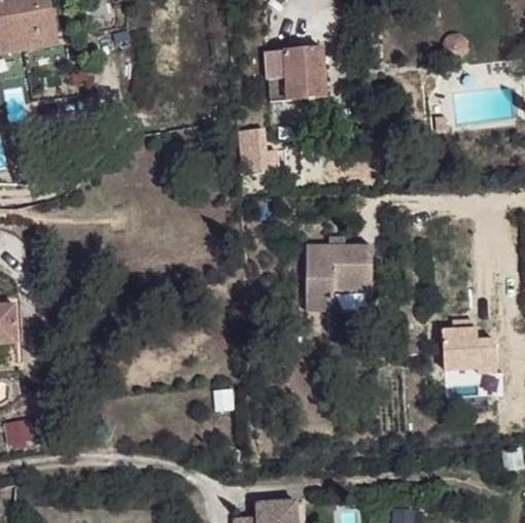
[(0,51),(56,41),(47,0),(0,0),(0,51)]
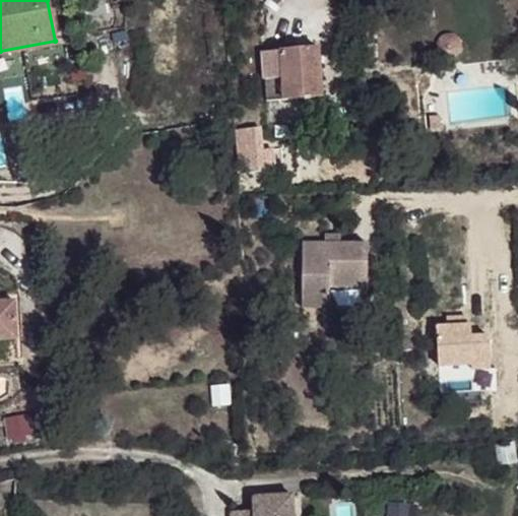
[(317,44),(278,49),(283,95),(321,93),(317,44)]
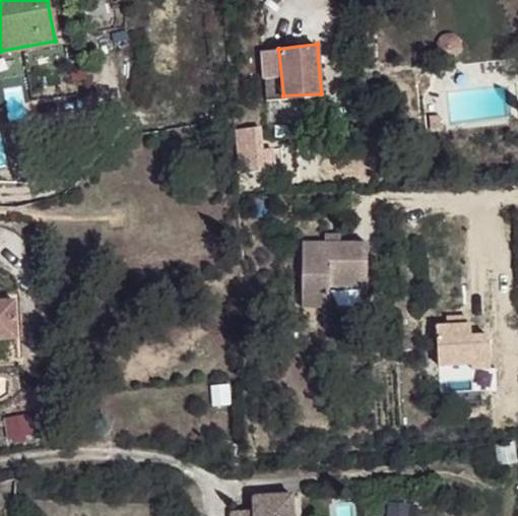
[(266,99),(283,95),(278,49),(263,51),(266,99)]
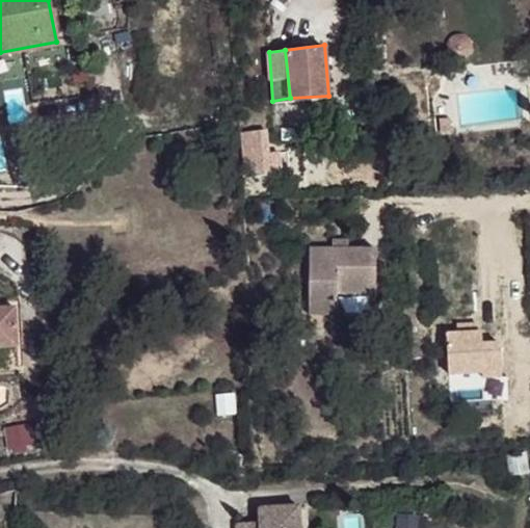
[(239,132),(241,153),(262,151),(260,130),(239,132)]
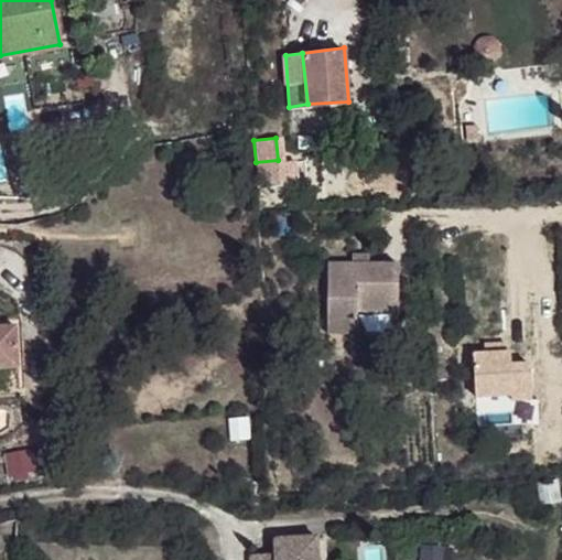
[(326,332),(356,333),(357,311),(398,311),(399,262),(368,261),(352,261),(327,261),(326,332)]
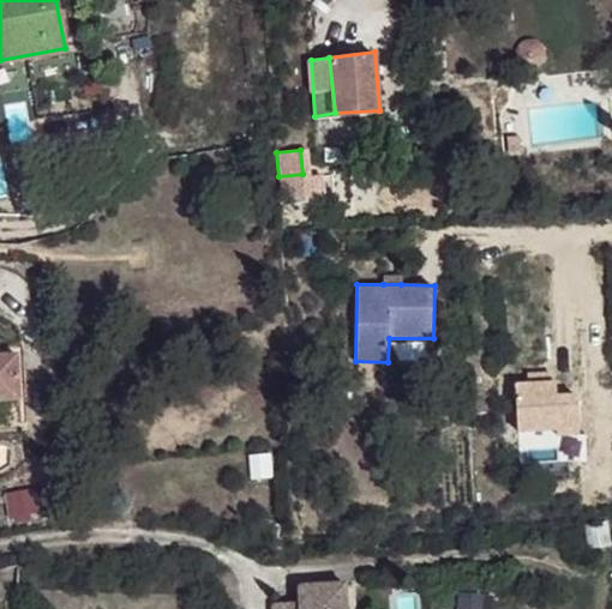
[(389,338),(388,362),(433,362),(433,338),(389,338)]
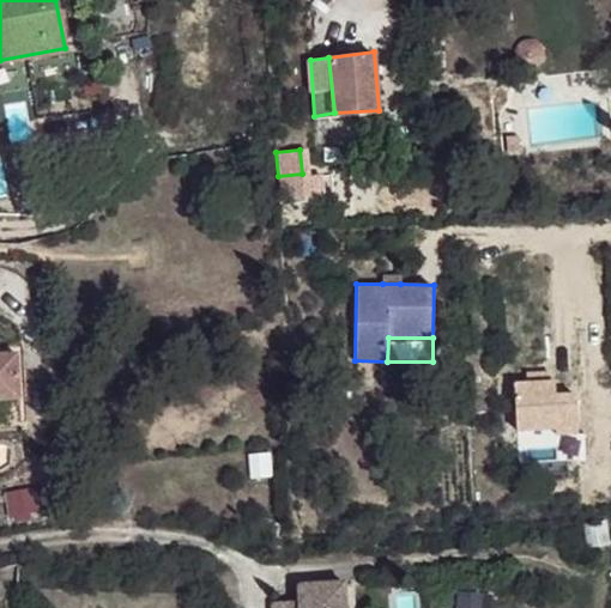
[(0,395),(17,394),(14,350),(0,350),(0,395)]
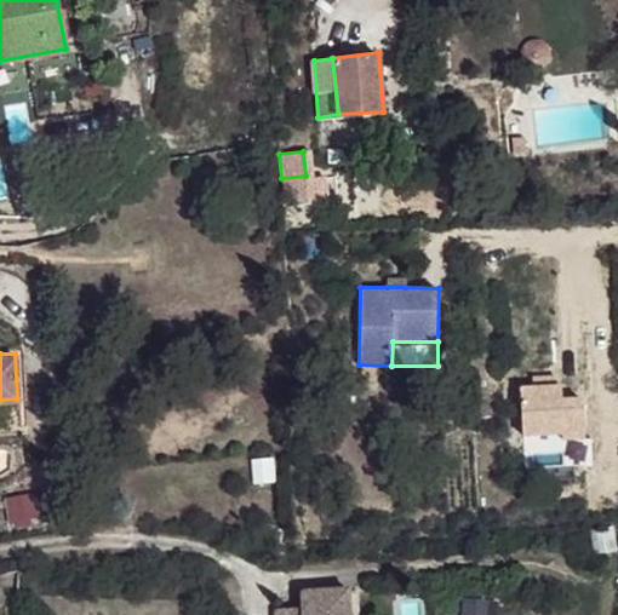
[(570,425),(520,430),(524,460),(573,455),(570,425)]
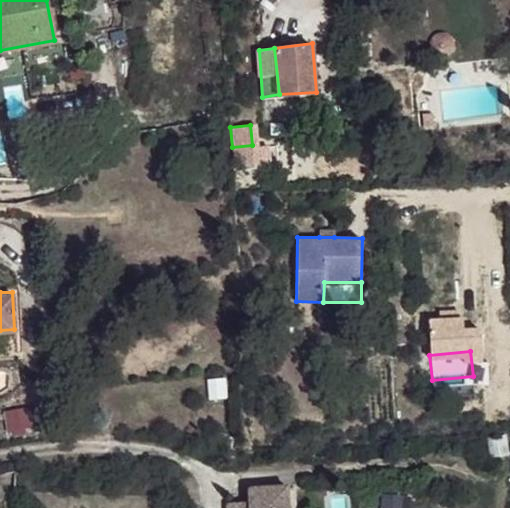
[(28,424),(24,405),(1,410),(5,429),(28,424)]
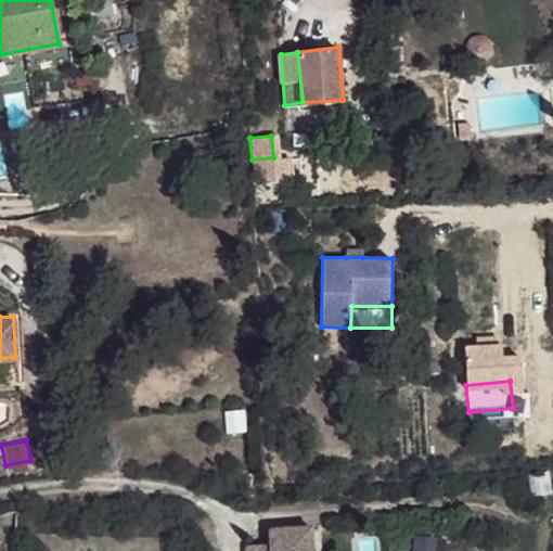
[(311,550),(310,525),(269,528),(270,543),(270,550),(311,550)]
